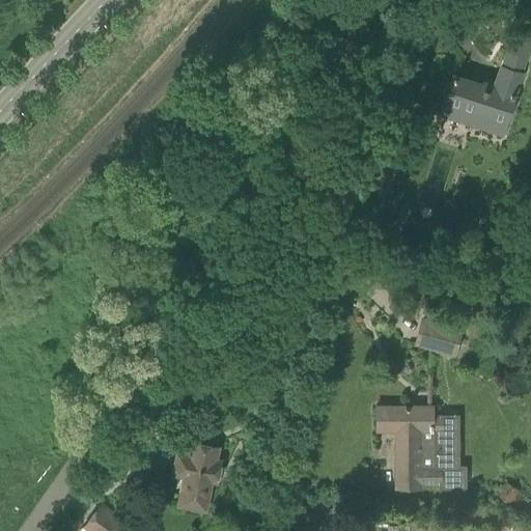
[(530,39),(513,34),(503,66),(501,66),(494,88),(454,76),(442,115),(502,134),(522,73),(524,74),(530,46),(530,39)]
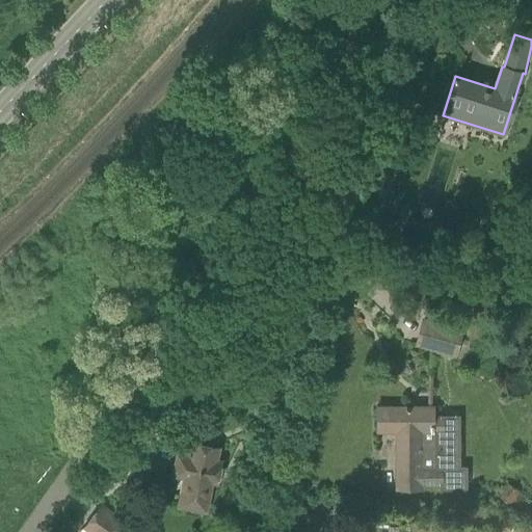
[(415,346),(456,357),(461,341),(470,343),(473,334),(463,331),(464,328),(423,317),(415,346)]
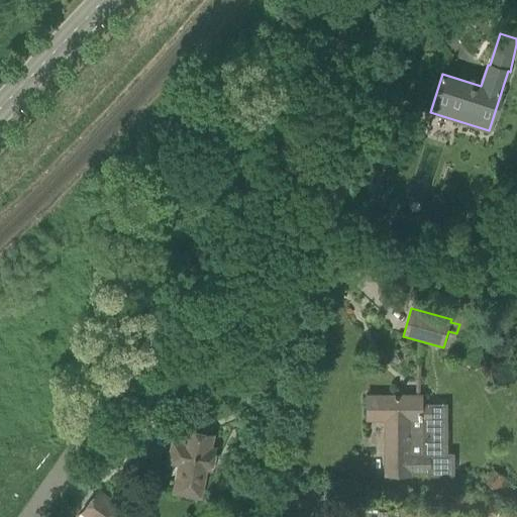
[(432,403),(421,402),(421,396),(368,396),(368,418),(387,418),(387,475),(409,475),(409,470),(430,470),(430,455),(441,455),(441,418),(432,418),(432,403)]
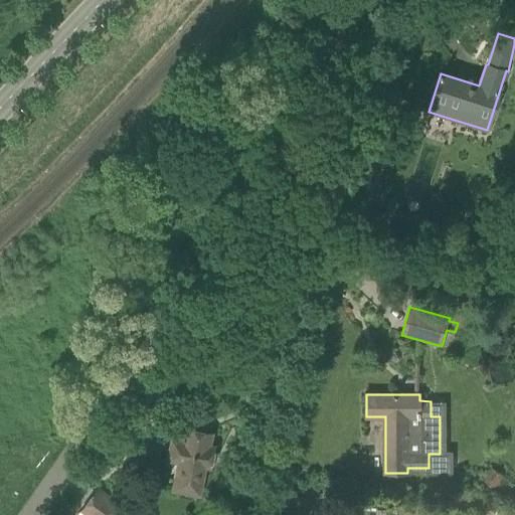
[(182,440),(173,439),(169,459),(185,462),(182,478),(176,477),(174,489),(199,494),(205,466),(210,467),(214,447),(209,446),(211,434),(208,433),(209,426),(200,424),(198,431),(184,427),(182,440)]
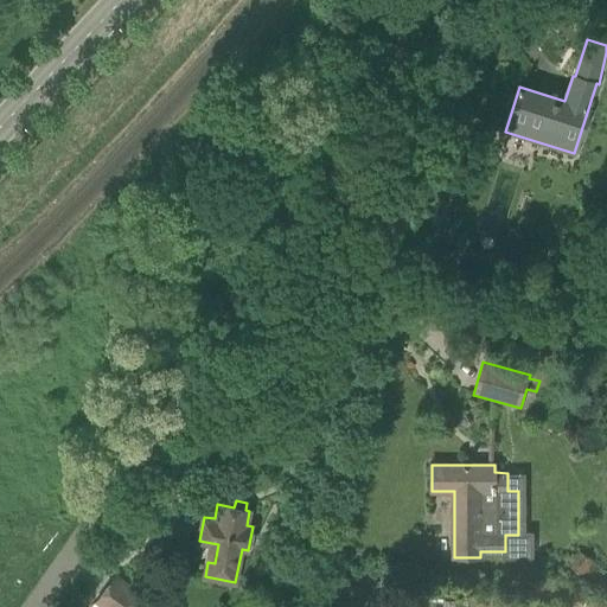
[(594,561),(580,551),(569,568),(585,577),(594,561)]
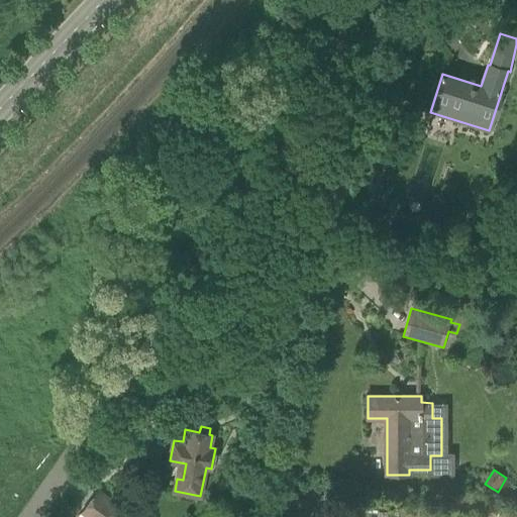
[(122,516),(126,512),(99,491),(83,512),(88,516),(122,516)]
